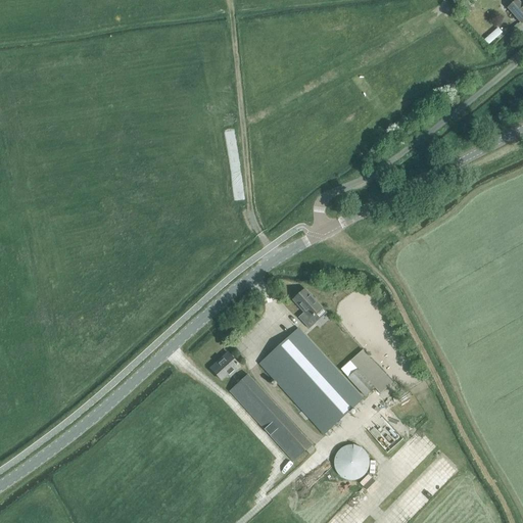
[(517,0),(508,8),(522,24),(522,22),(522,0),(521,0),(519,2),(517,0)]
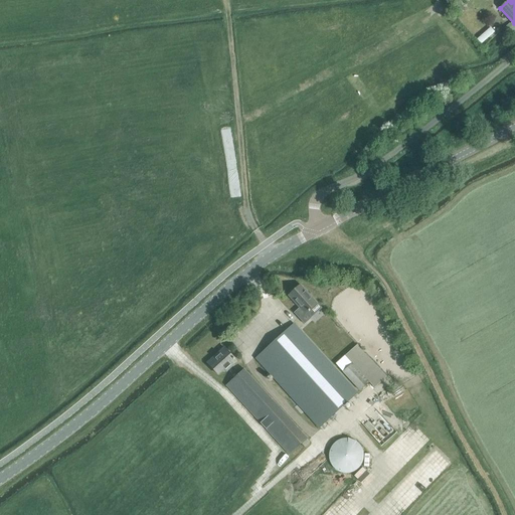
[(492,28),(478,38),(481,43),(495,32),(492,28)]
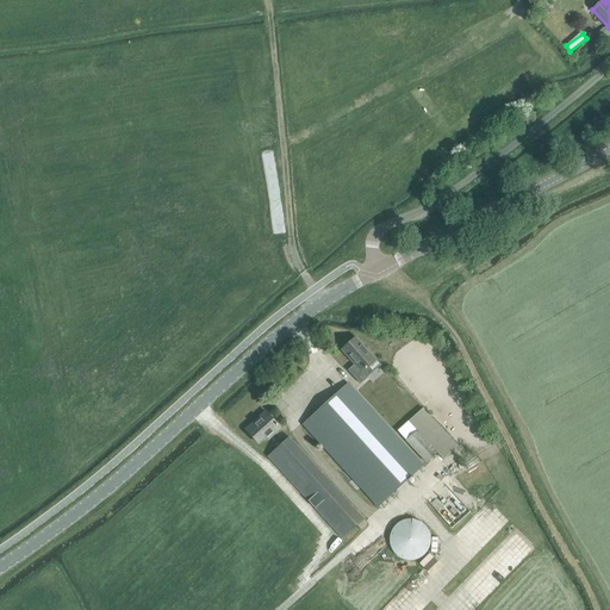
[(342,350),(354,365),(348,371),(360,384),(367,378),(372,373),(367,368),(375,359),(356,338),(342,350)]
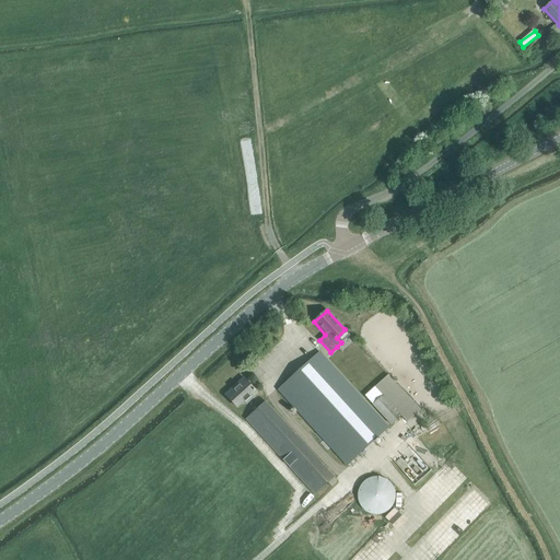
[(324,348),(319,352),(278,389),(347,465),(388,428),(325,358),(329,353),(324,348)]
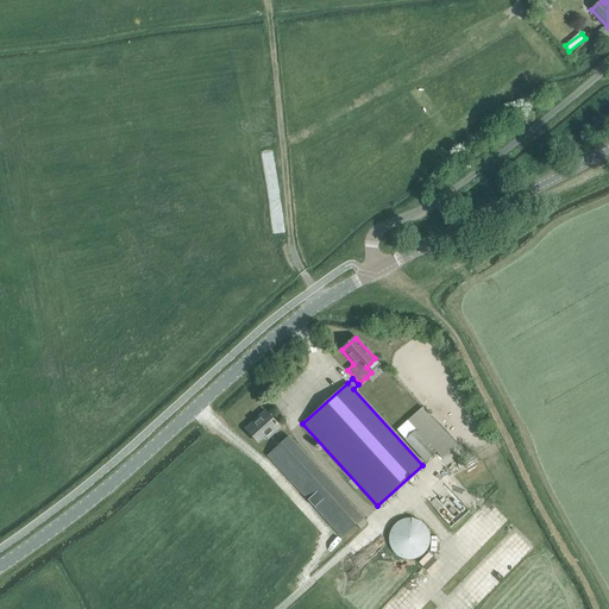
[(396,431),(405,440),(426,463),(437,452),(443,459),(457,446),(416,402),(406,412),(412,416),(407,421),(396,431)]
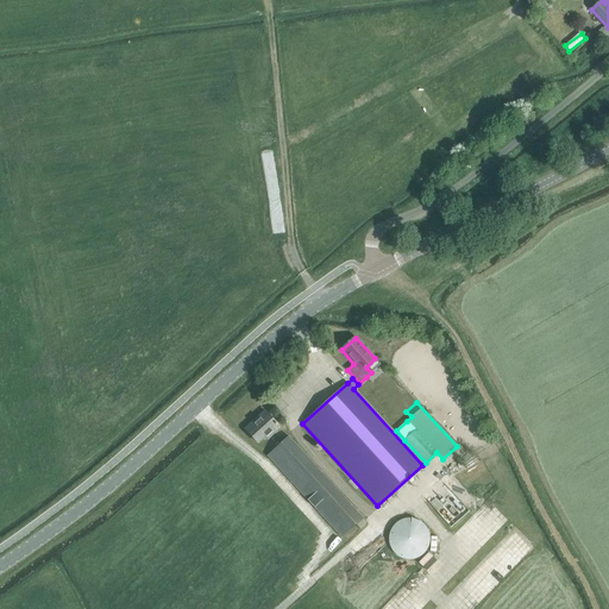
[(281,428),(265,412),(245,429),(261,446),(281,428)]
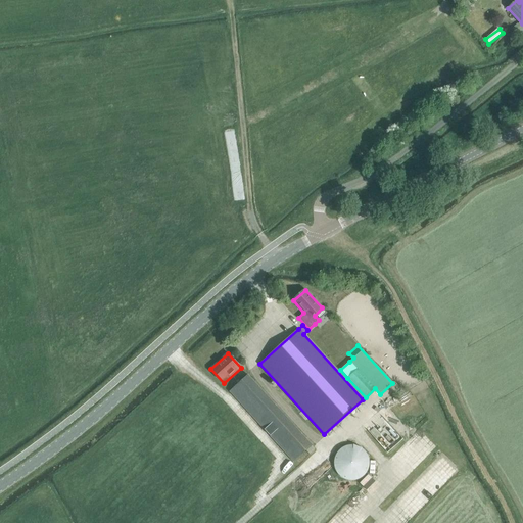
[(293,463),(312,445),(247,375),(229,391),(293,463)]
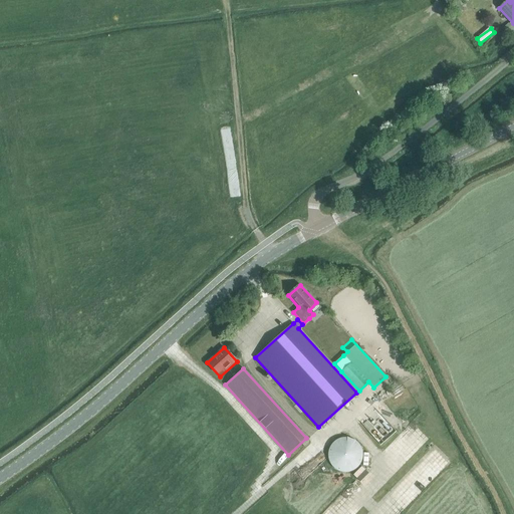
[(366,458),(367,454),(366,450),(365,448),(364,445),(362,442),(359,440),(356,438),(353,438),(350,437),(347,438),(344,438),(341,440),(338,442),(336,445),(334,447),(333,450),(333,454),(333,457),(334,460),(335,463),(337,466),(340,468),(343,470),(347,471),(350,471),(353,471),(356,470),(359,469),(362,466),(364,464),(365,461),(366,458)]
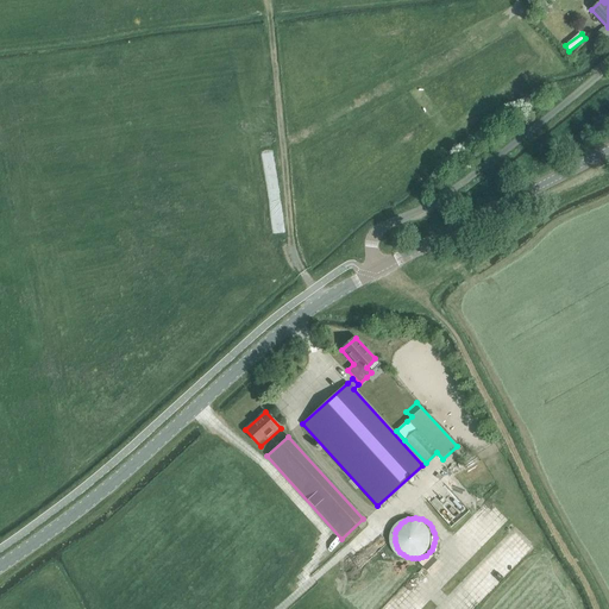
[(419,564),(433,577),(444,565),(431,552),(419,564)]
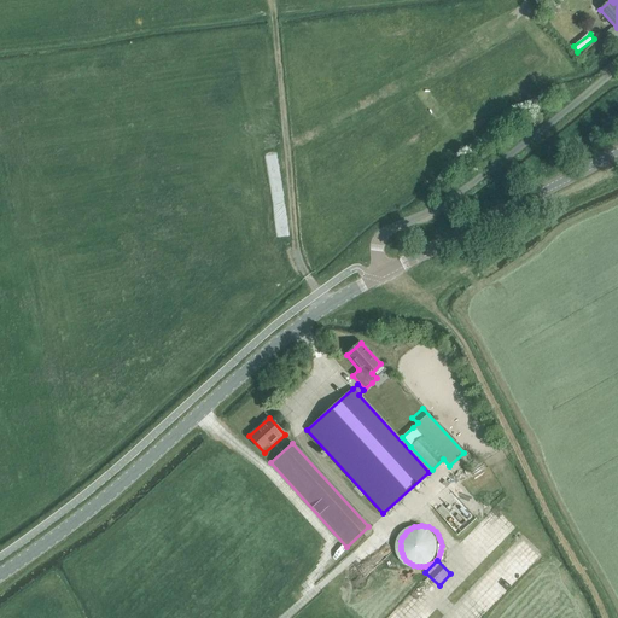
All buildings are outlined.
